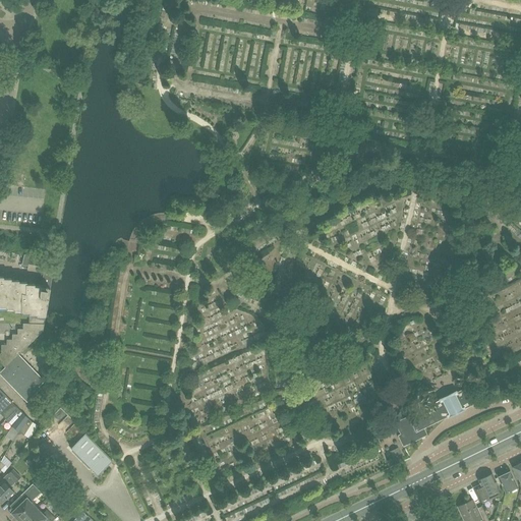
[(18,355),(43,332),(55,263),(24,254),(22,265),(27,266),(29,265),(44,268),(42,287),(35,286),(35,284),(26,284),(26,283),(19,282),(19,281),(11,281),(11,279),(4,279),(4,277),(0,277),(0,306),(6,307),(6,309),(13,309),(13,310),(21,311),(21,312),(30,312),(29,324),(22,324),(22,325),(23,325),(23,330),(18,329),(18,335),(12,335),(12,340),(7,340),(7,345),(2,345),(2,350),(1,350),(1,351),(2,352),(0,353),(0,361),(5,367),(0,371),(0,373),(27,403),(42,390),(40,388),(45,383),(18,355)]
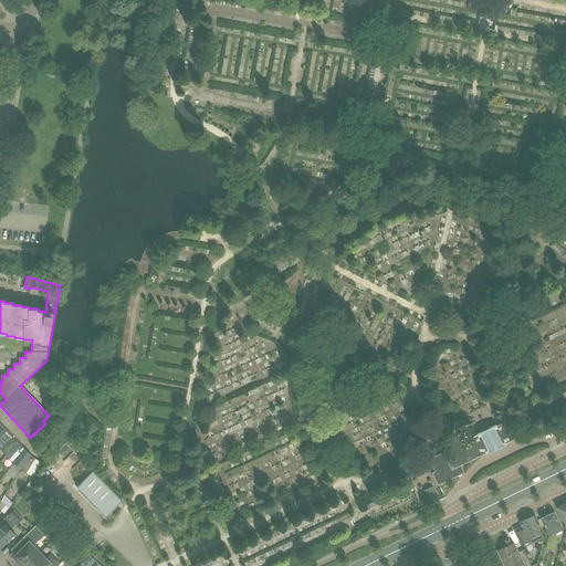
[(512,439),(507,430),(504,422),(495,426),(492,427),(496,436),(502,446),(504,444),(504,443),(512,439)]
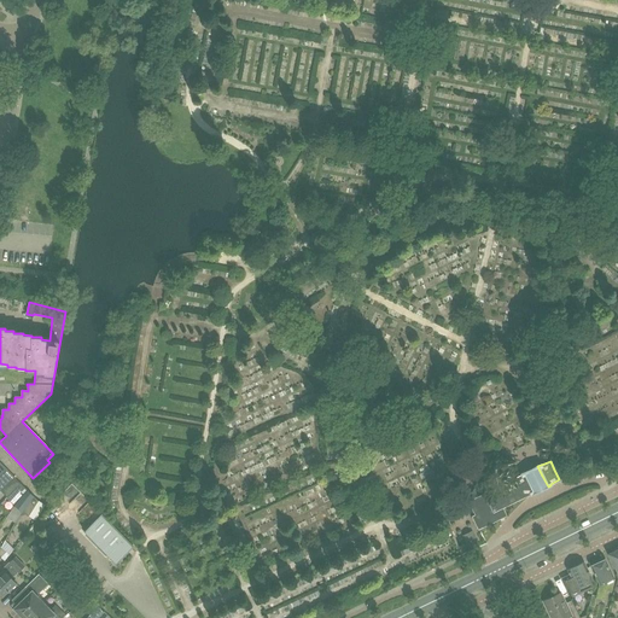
[(548,487),(542,476),(537,466),(531,470),(525,472),(535,493),(541,490),(548,487)]
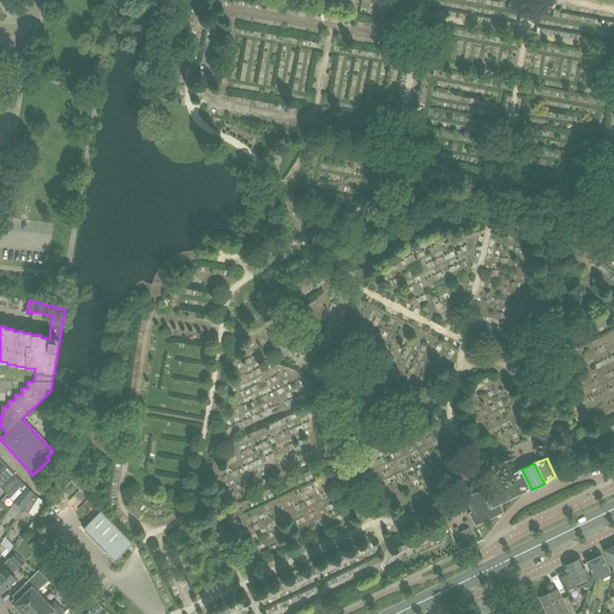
[(0,488),(0,489),(14,475),(6,465),(0,471),(0,488)]
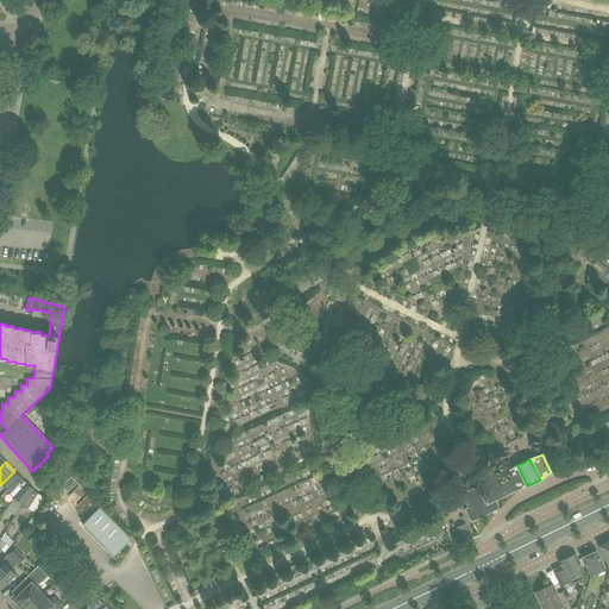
[(489,510),(490,512),(493,512),(497,509),(498,508),(495,500),(523,487),(523,488),(527,485),(518,465),(514,468),(477,485),(478,487),(472,490),(472,488),(468,490),(468,491),(463,494),(469,507),(465,509),(471,521),(475,520),(475,518),(489,510)]
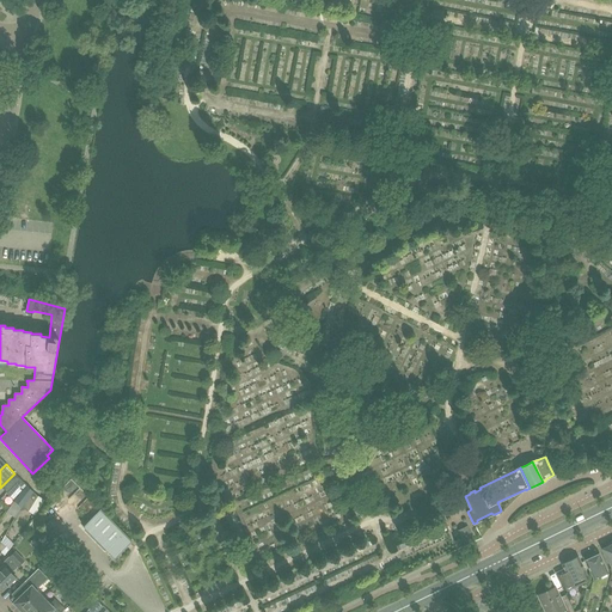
[(6,494),(20,479),(14,473),(0,488),(2,490),(6,494)]
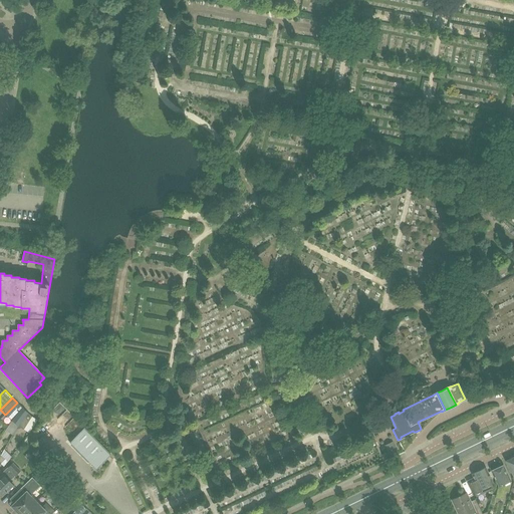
[(11,422),(12,421),(23,409),(17,403),(5,415),(4,416),(11,422)]
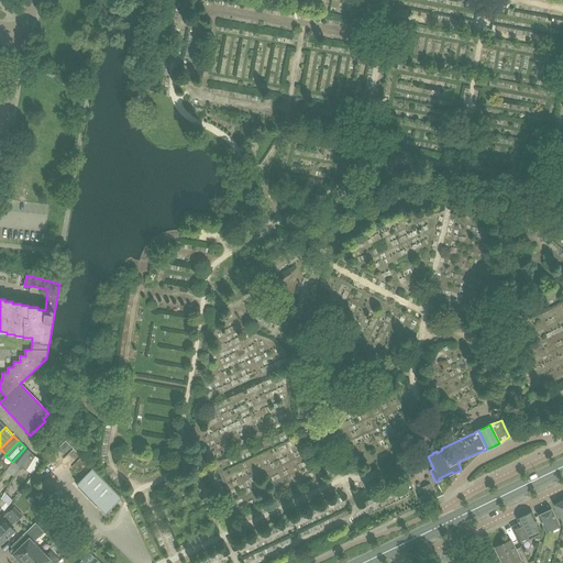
[(31,453),(20,467),(26,472),(35,457),(31,453)]
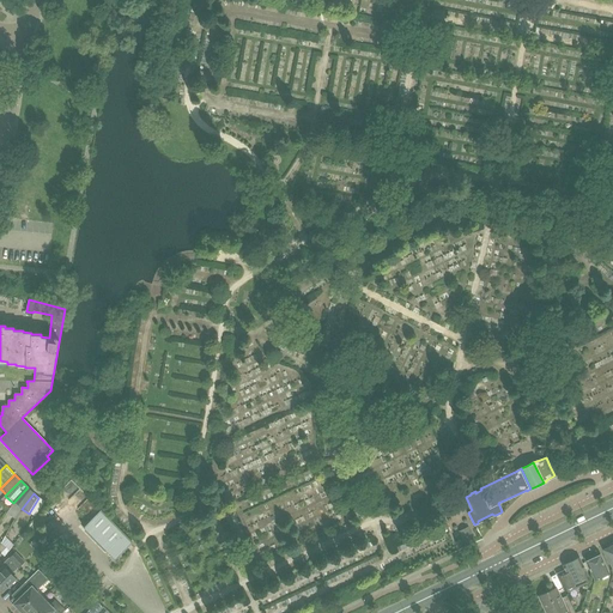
[(133,542),(101,510),(83,527),(115,559),(133,542)]
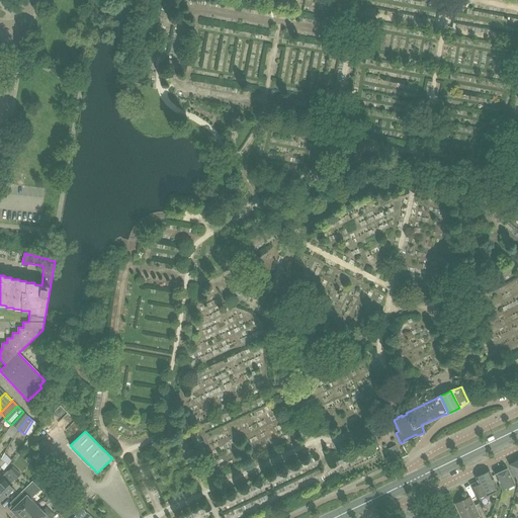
[(38,475),(44,469),(35,460),(30,465),(37,473),(38,475)]
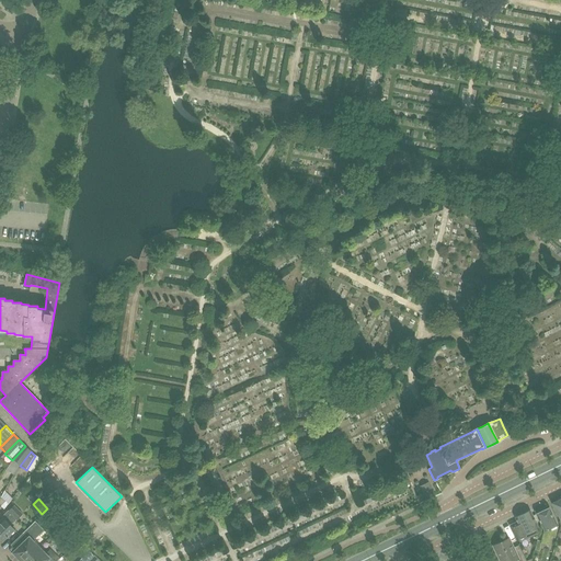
[(0,539),(2,541),(10,534),(14,529),(10,525),(22,514),(14,505),(9,510),(11,512),(4,518),(3,517),(0,519),(0,539)]
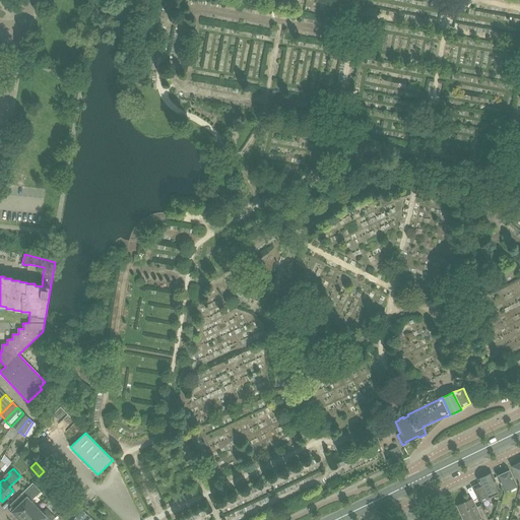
[(516,485),(513,479),(509,470),(508,471),(506,470),(504,471),(503,473),(502,474),(502,475),(499,477),(498,475),(498,476),(505,491),(502,503),(509,505),(513,491),(511,488),(516,485)]
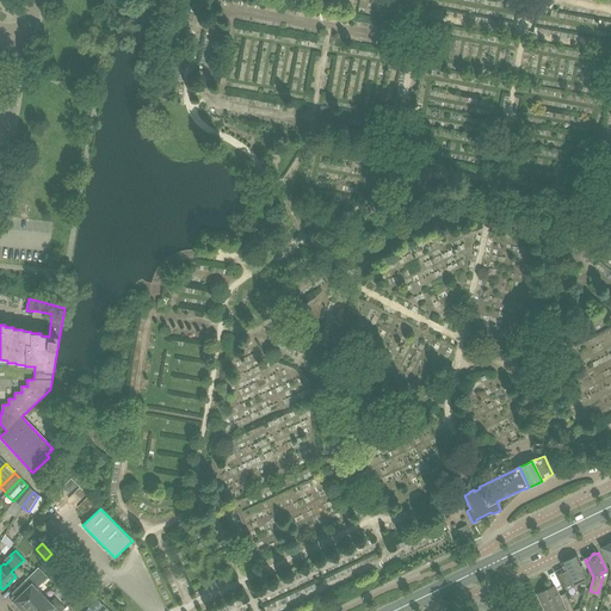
[(586,574),(578,556),(561,563),(563,568),(554,572),(563,591),(573,586),(571,581),(586,574)]
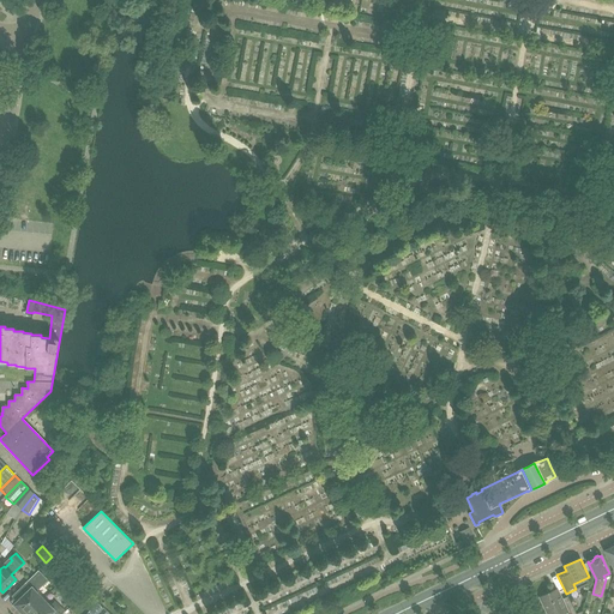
[(50,565),(55,571),(60,565),(55,560),(50,565)]
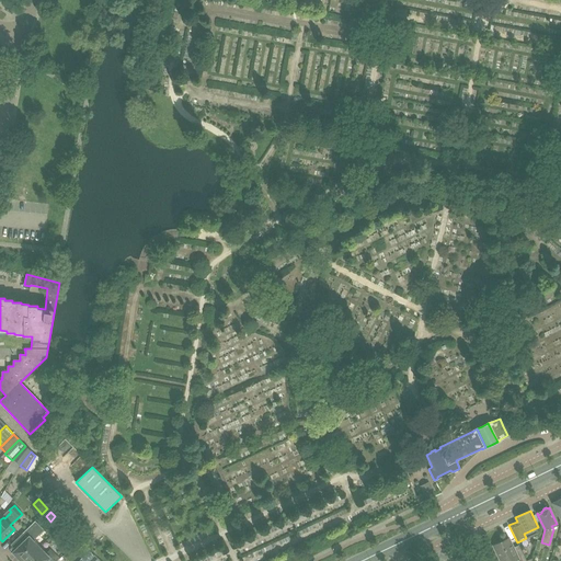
[(20,560),(25,560),(39,548),(33,541),(44,530),(35,522),(18,539),(22,544),(12,552),(20,560)]
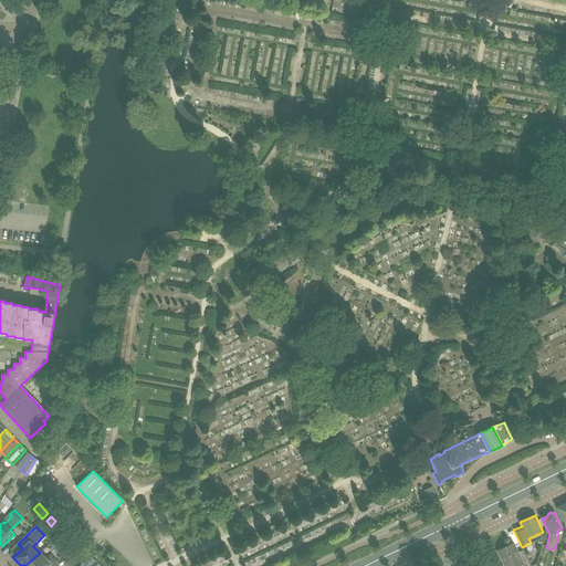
[(520,557),(517,553),(513,543),(498,551),(505,565),(519,565),(520,565),(531,565),(525,555),(520,557)]
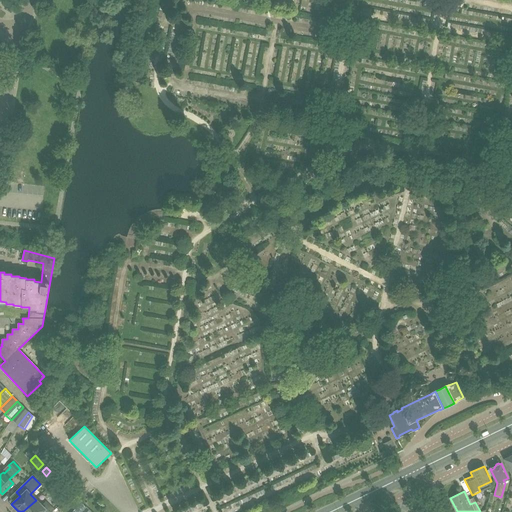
[(68,496),(73,501),(77,497),(72,493),(68,496)]
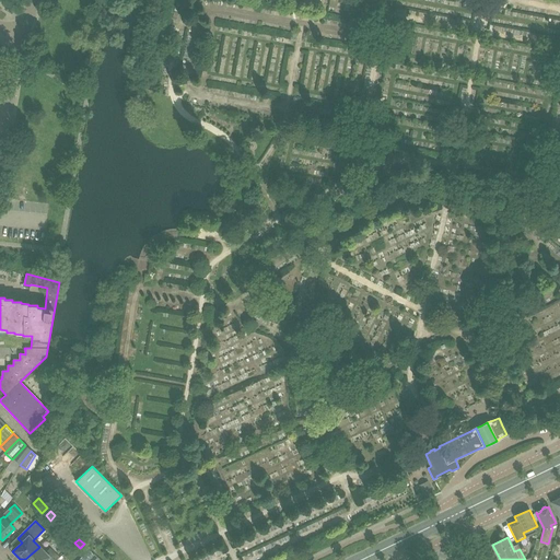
[(39,547),(25,559),(56,559),(59,558),(50,548),(46,553),(39,547)]
